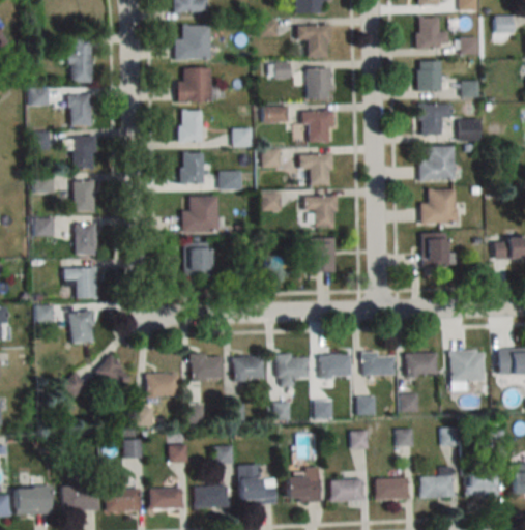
[(175,0),(175,12),(208,12),(207,0),(175,0)]
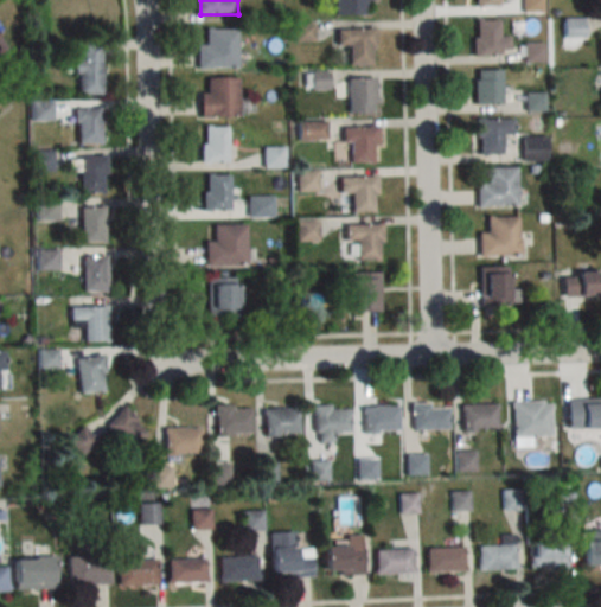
[(339,0),(340,16),(376,16),(375,0),(339,0)]
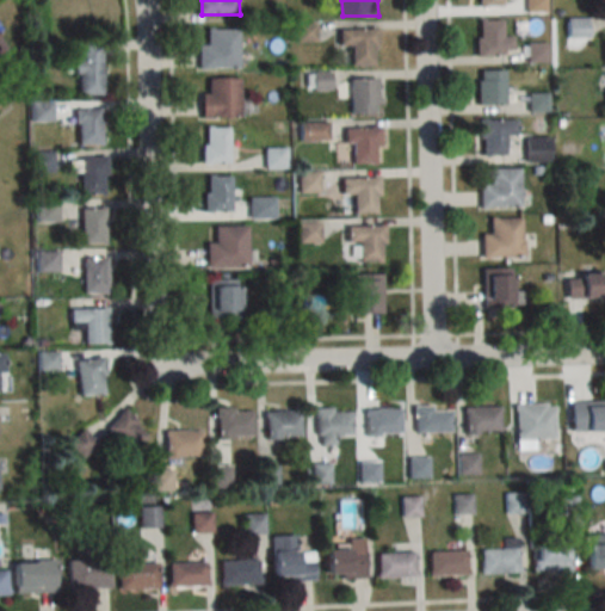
[(592,43),(592,19),(572,19),(572,43),(592,43)]
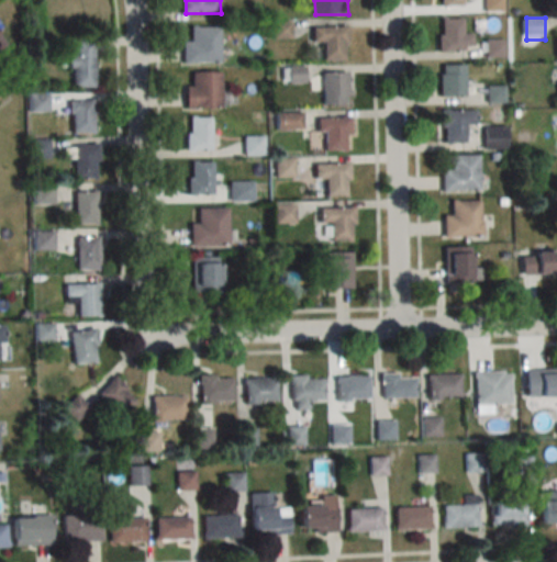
[(465,19),(443,19),(443,52),(476,52),(476,34),(465,34),(465,19)]
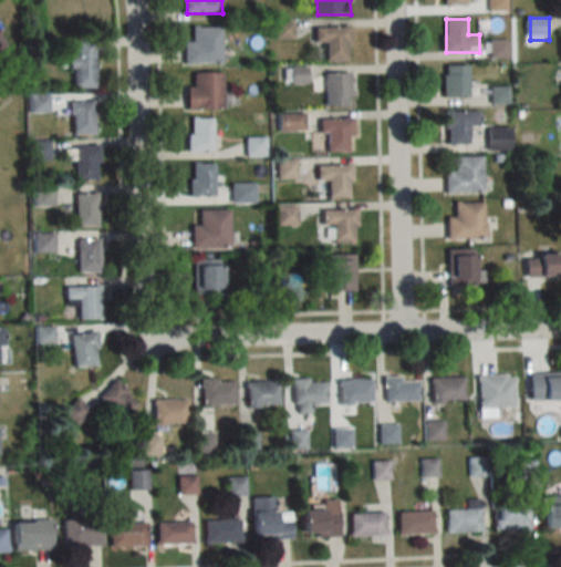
[(225,64),(225,27),(196,27),(196,41),(187,41),(187,64),(225,64)]
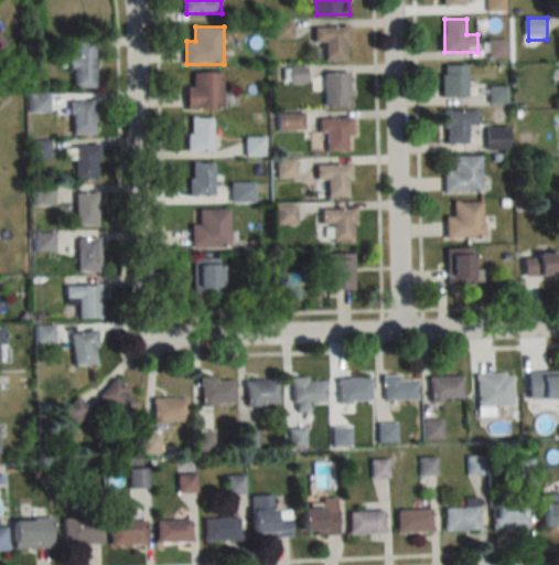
[(326,61),(352,61),(352,27),(316,27),(316,44),(326,44),(326,61)]
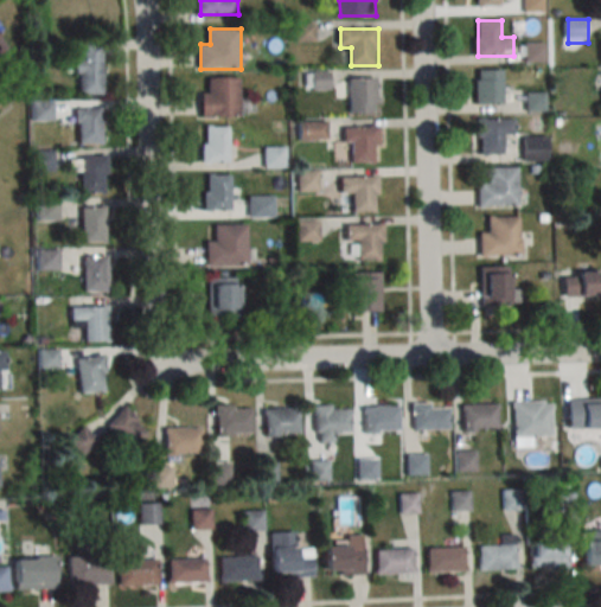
[(0,59),(13,50),(0,32),(0,59)]
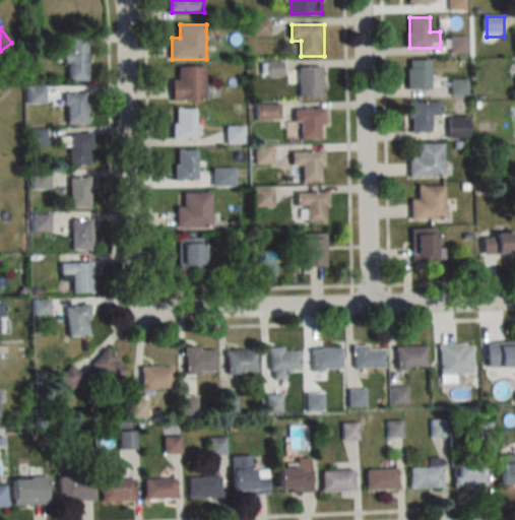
[(90,80),(90,36),(70,36),(70,80),(90,80)]
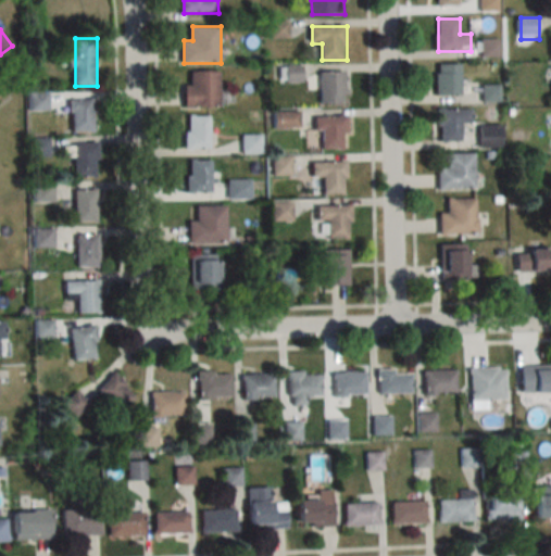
[(463,64),(437,64),(437,95),(463,95),(463,64)]
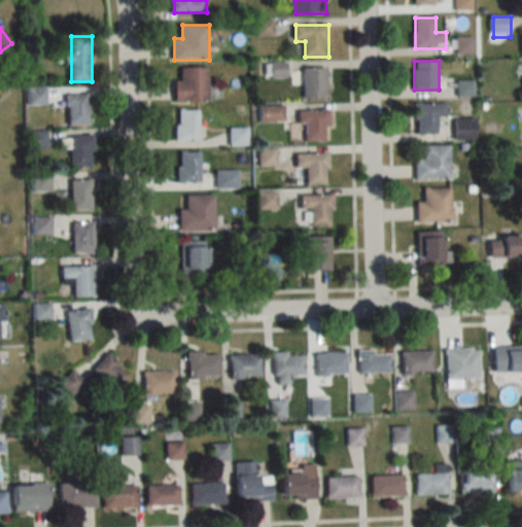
[(211,67),(182,67),(182,79),(177,79),(177,101),(211,101),(211,67)]
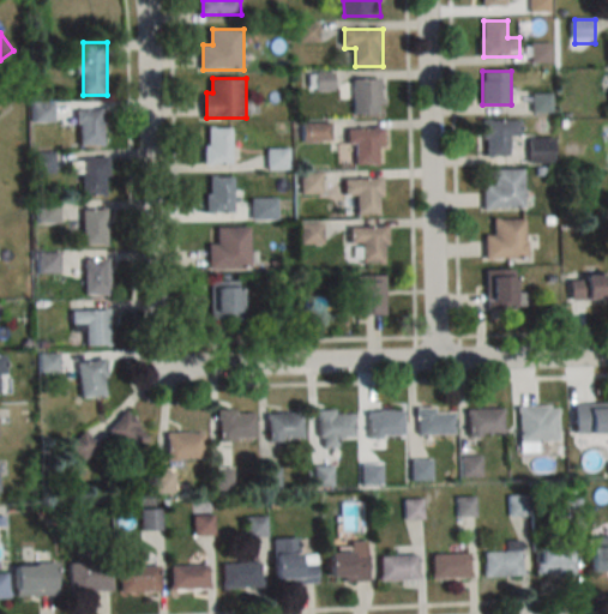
[(355,114),(384,114),(384,79),(355,79),(355,114)]
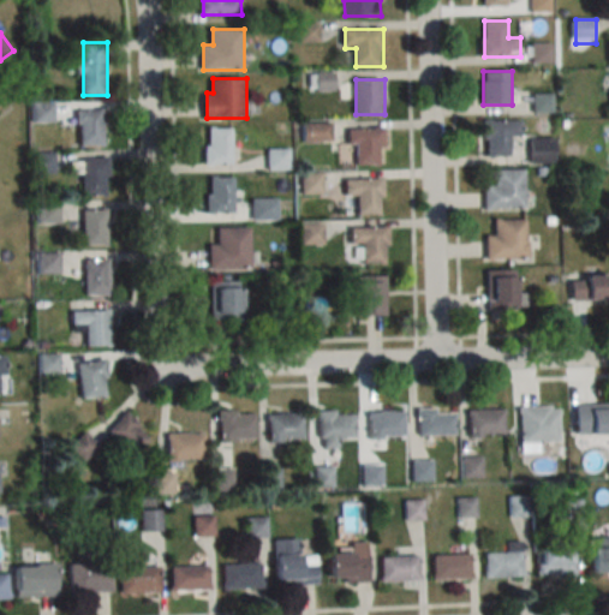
[(107,109),(81,109),(81,144),(107,144),(107,109)]
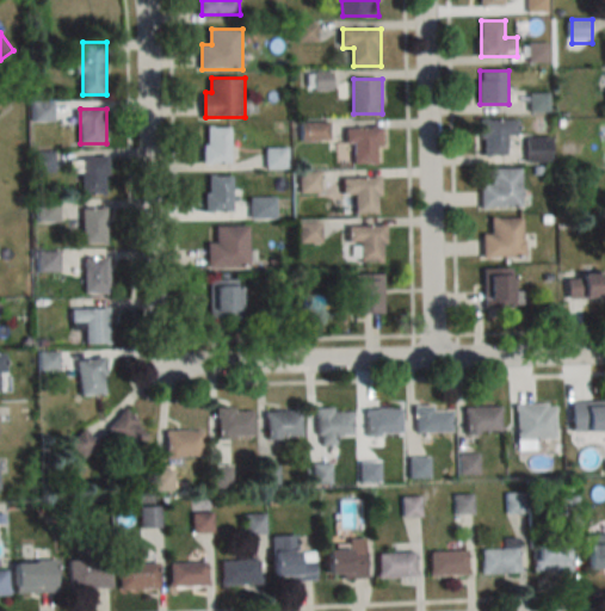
[(482,155),(508,155),(508,135),(519,135),(519,118),(482,118),(482,155)]
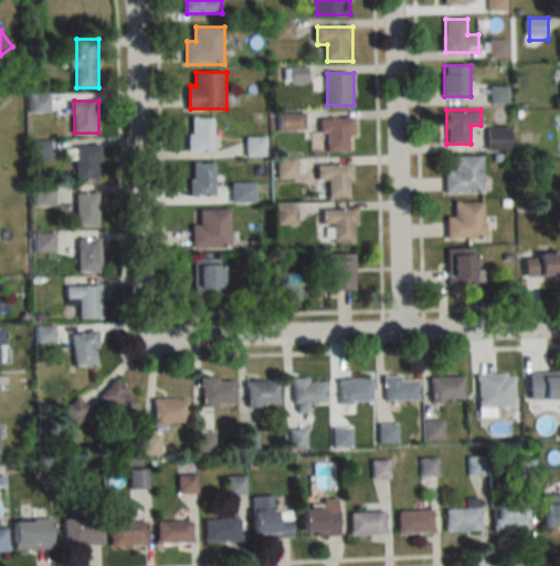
[(215,117),(192,117),(192,152),(215,152),(215,117)]
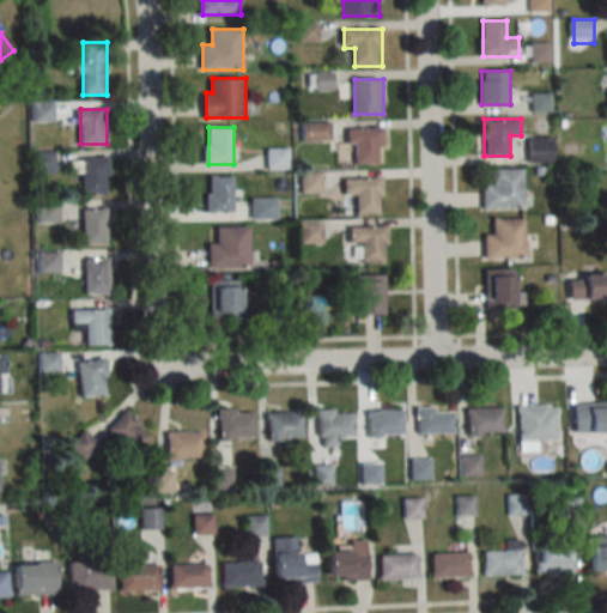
[(383,128),(353,128),(353,164),(383,164),(383,128)]
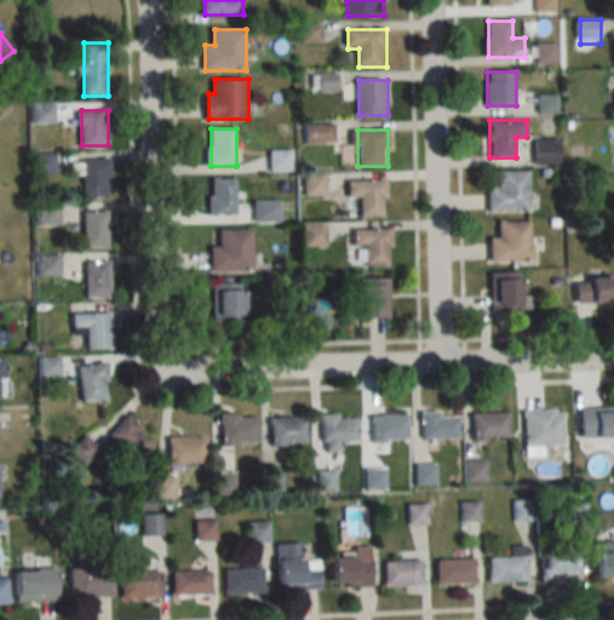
[(112,197),(112,159),(85,159),(85,197),(112,197)]
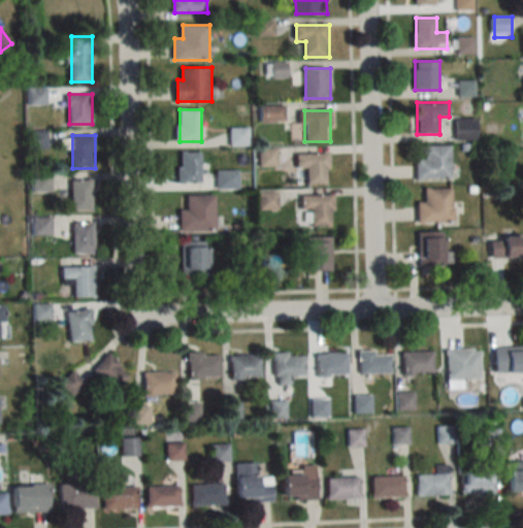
[(418,159),(418,179),(452,179),(452,144),(424,144),(424,159),(418,159)]
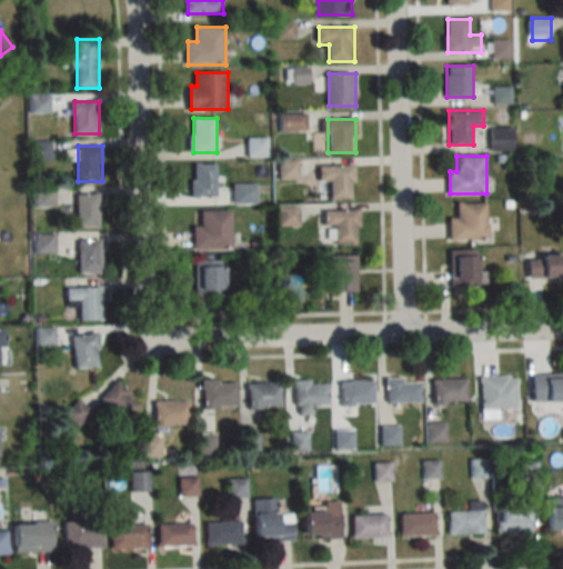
[(194,198),(219,198),(219,165),(194,165),(194,198)]
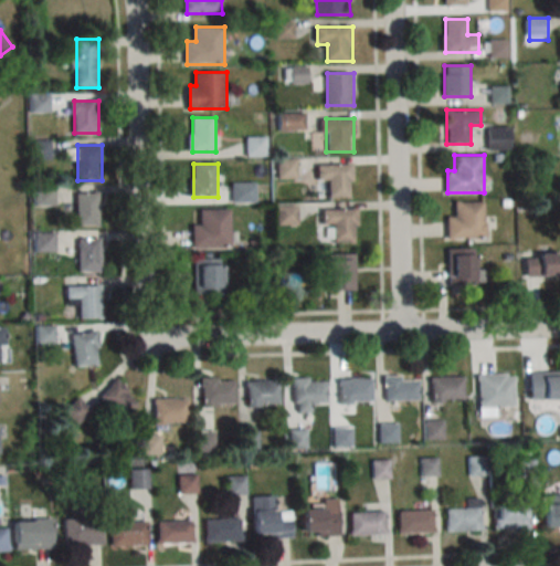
[(354,164),(318,165),(318,180),(329,180),(329,198),(354,198),(354,164)]
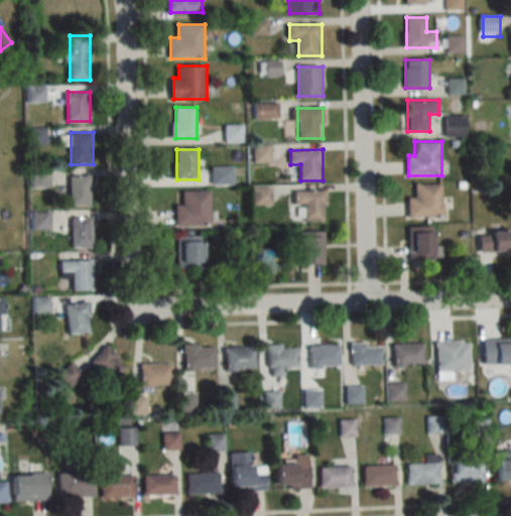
[(236,184),(236,166),(214,166),(214,184),(236,184)]
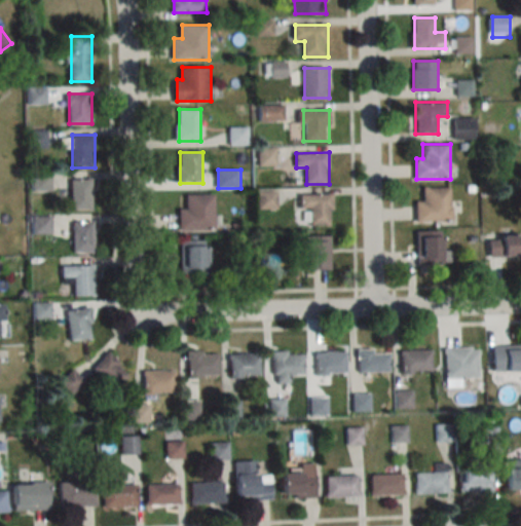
[(95,211),(95,180),(73,180),(73,211),(95,211)]
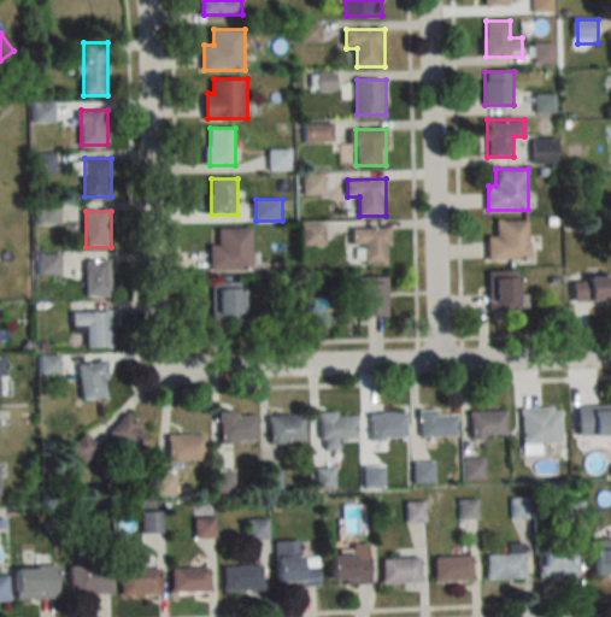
[(530,260),(530,219),(498,219),(498,236),(489,236),(489,260),(530,260)]
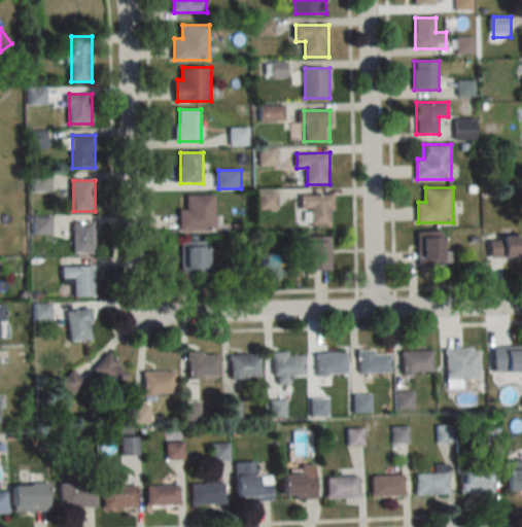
[(335,195),(302,195),(302,211),(312,211),(312,226),(335,226),(335,195)]
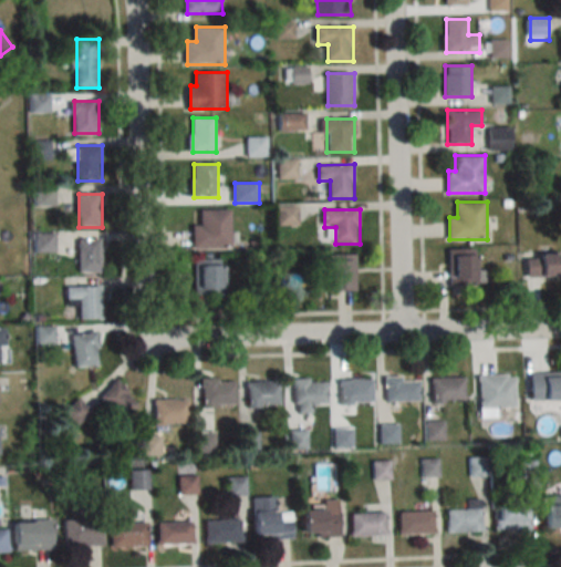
[(234,210),(203,210),(203,225),(196,225),(196,249),(234,249),(234,210)]
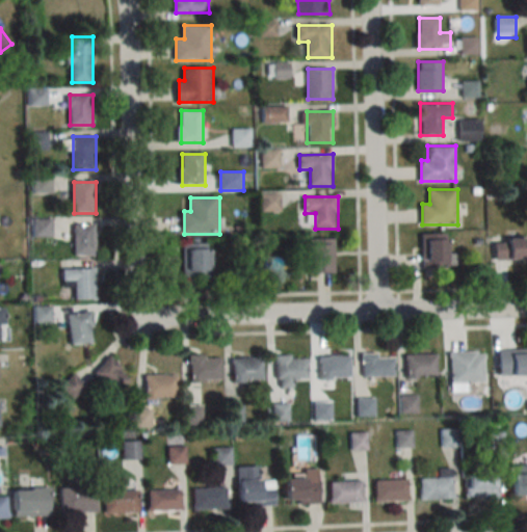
[(76,257),(98,257),(98,224),(76,224),(76,257)]
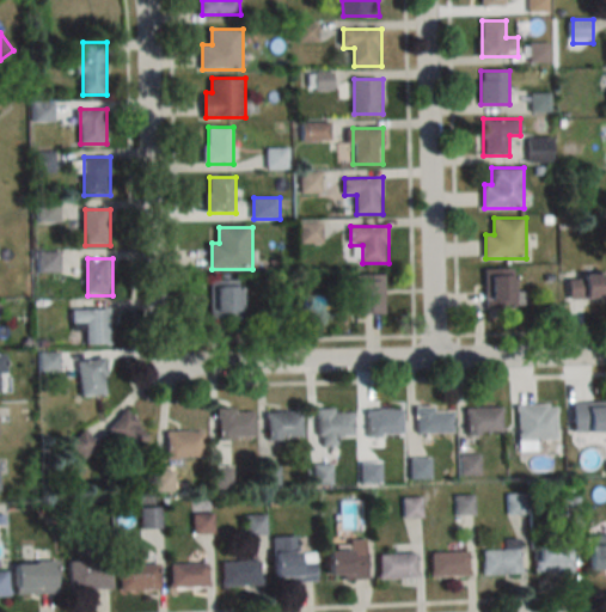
[(515,269),(487,269),(487,307),(515,307),(515,269)]
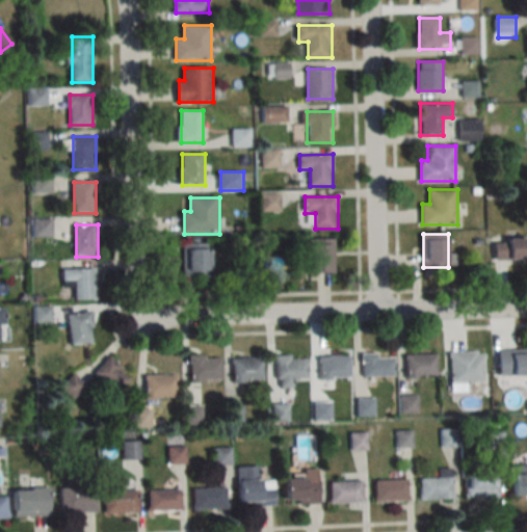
[(310,273),(336,273),(336,239),(310,239),(310,273)]
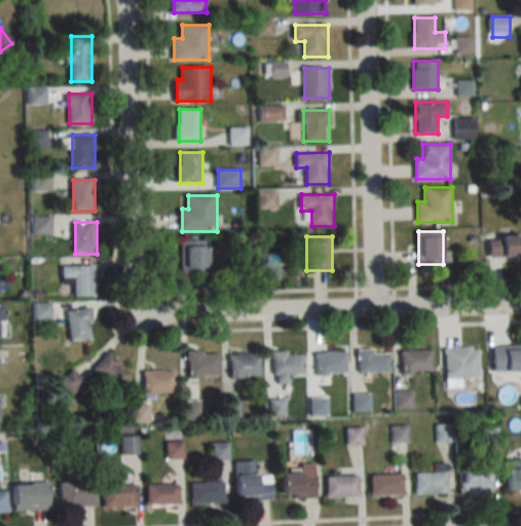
[(520,236),(490,236),(490,257),(520,257),(520,236)]
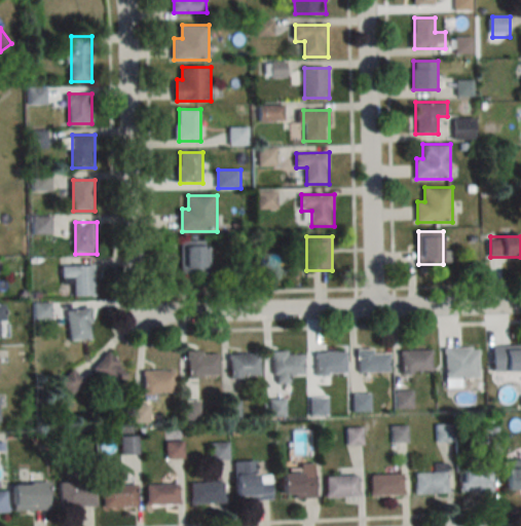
[(182,241),(182,274),(212,274),(212,241),(182,241)]
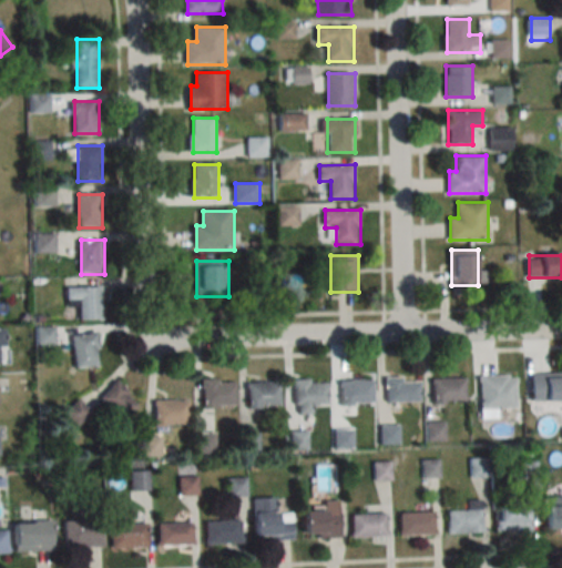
[(69,287),(69,301),(81,301),(81,321),(104,321),(104,287),(69,287)]
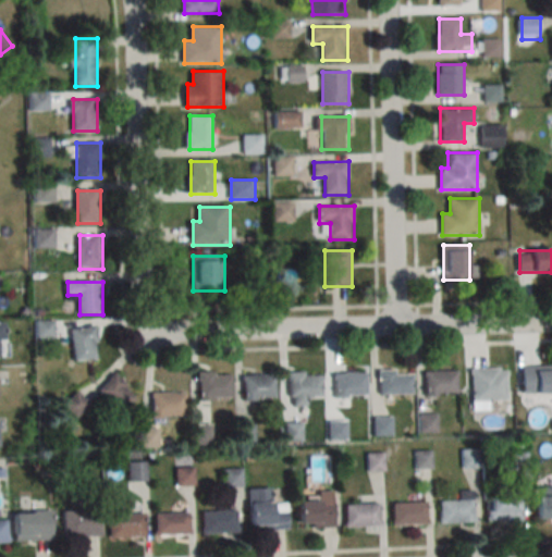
[(99,360),(98,327),(74,329),(75,360),(99,360)]
